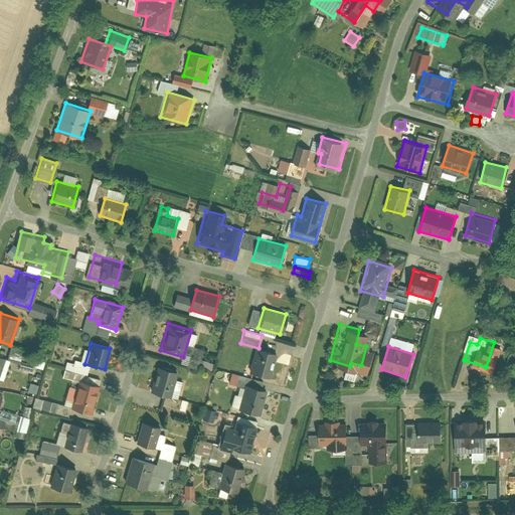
[(271,380),(278,355),(255,349),(248,374),(271,380)]
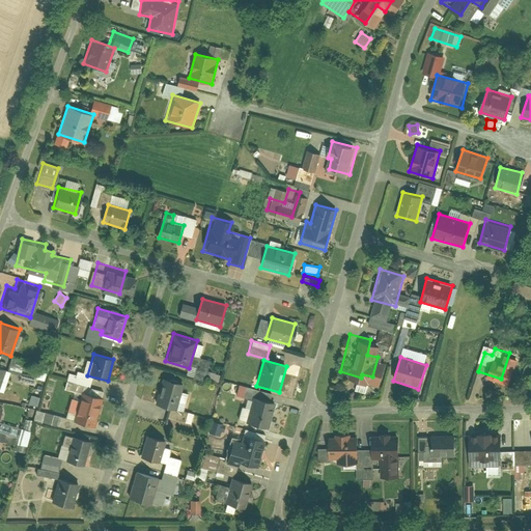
[(22,367),(18,381),(33,385),(35,376),(38,378),(39,372),(22,367)]
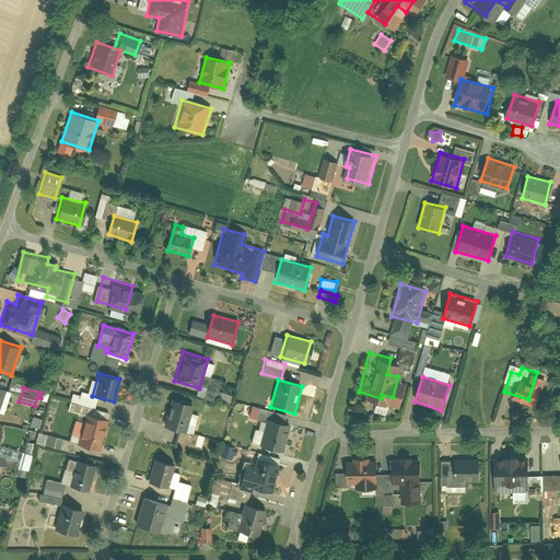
[(164,424),(187,430),(194,403),(171,397),(164,424)]
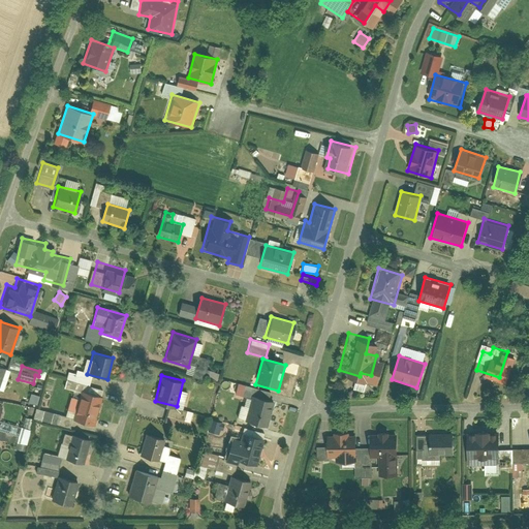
[(242,396),(244,385),(237,383),(235,394),(242,396)]
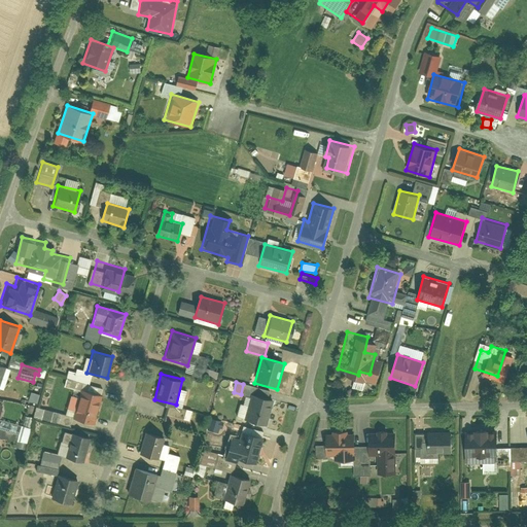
[(70,418),(93,424),(100,396),(78,390),(70,418)]
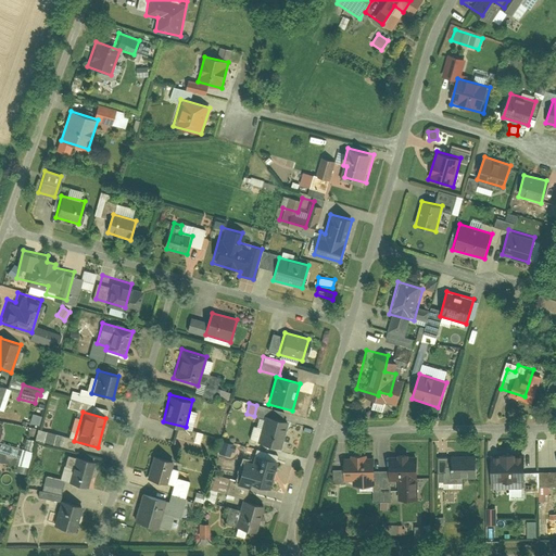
[(288,422),(265,417),(257,443),(281,449),(288,422)]
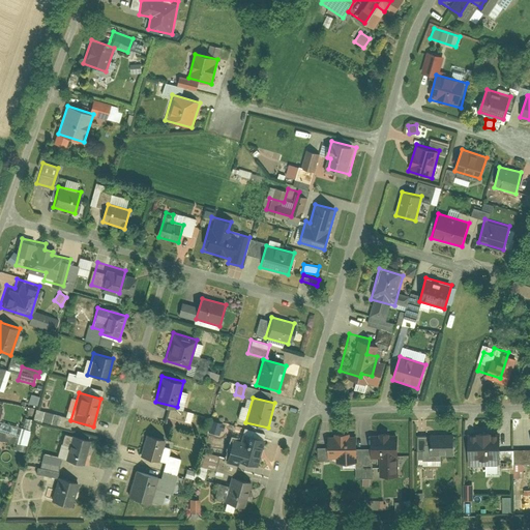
[(35,409),(33,418),(55,424),(58,415),(35,409)]
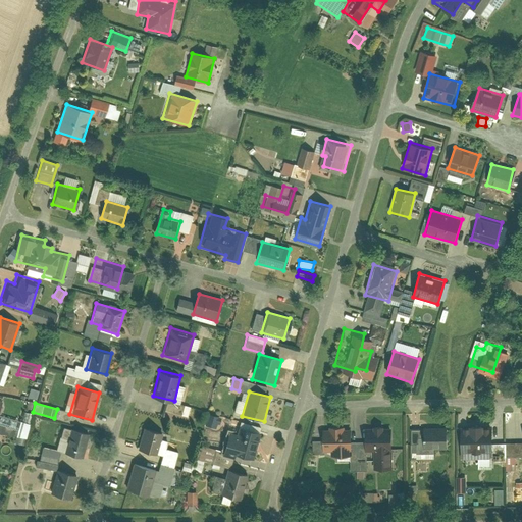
[(210,415),(208,427),(216,428),(217,416),(210,415)]
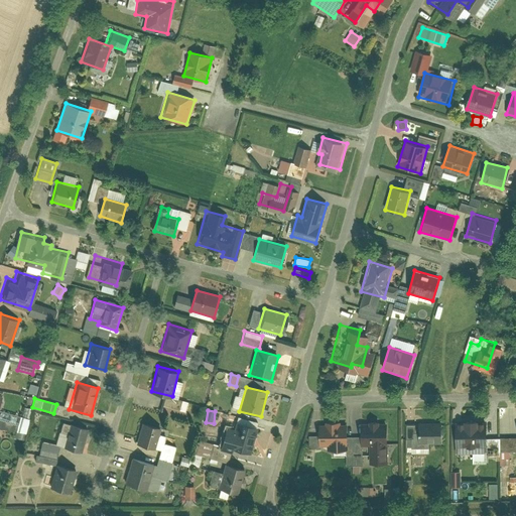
[(478,441),(477,414),(463,415),(463,441),(478,441)]
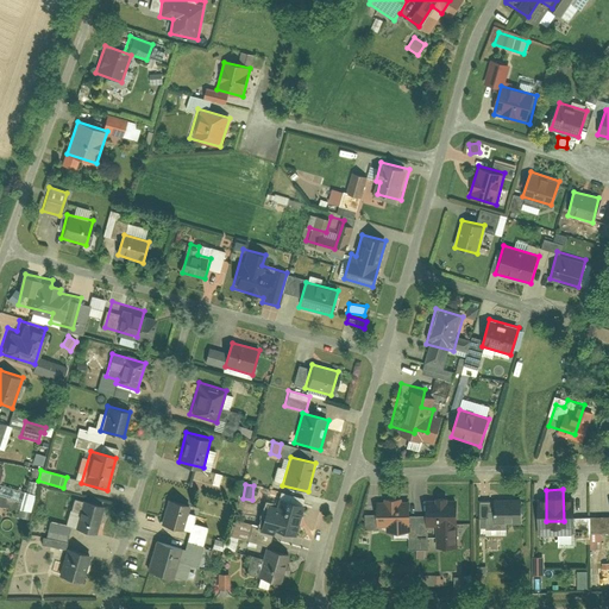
[(400,490),(366,493),(368,520),(377,519),(377,525),(402,522),(400,490)]
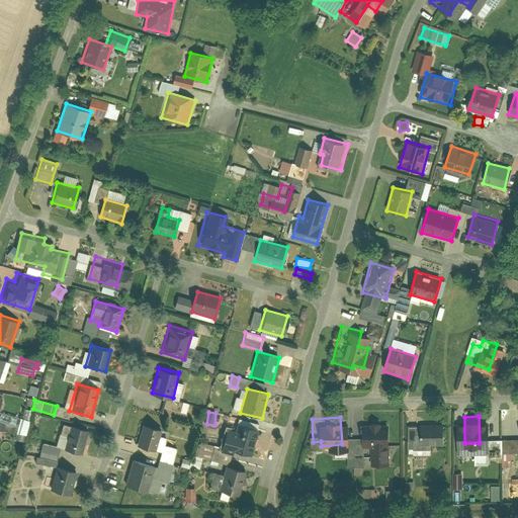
[(367,440),(366,417),(353,417),(354,440),(367,440)]
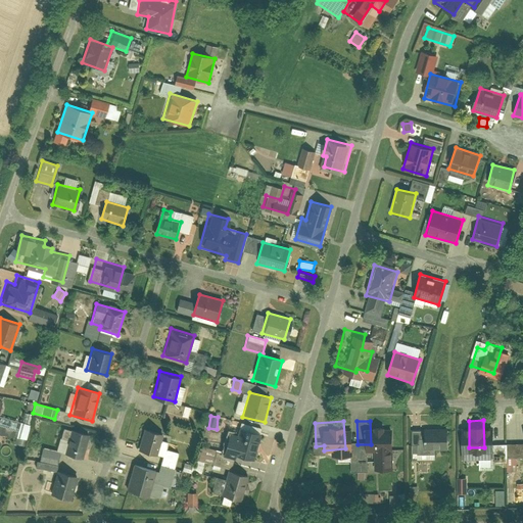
[(384,443),(383,421),(370,421),(371,444),(384,443)]
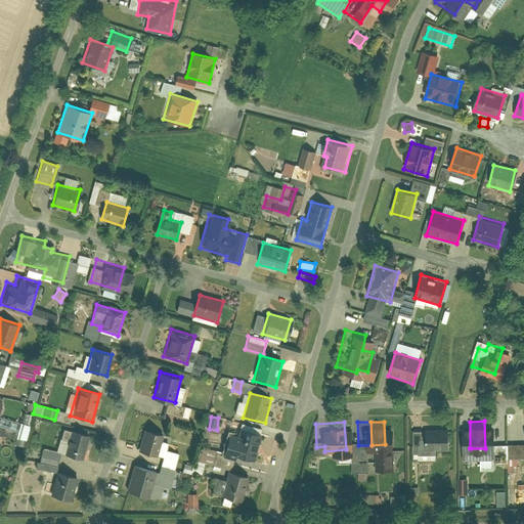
[(440,422),(415,423),(417,443),(441,442),(440,422)]
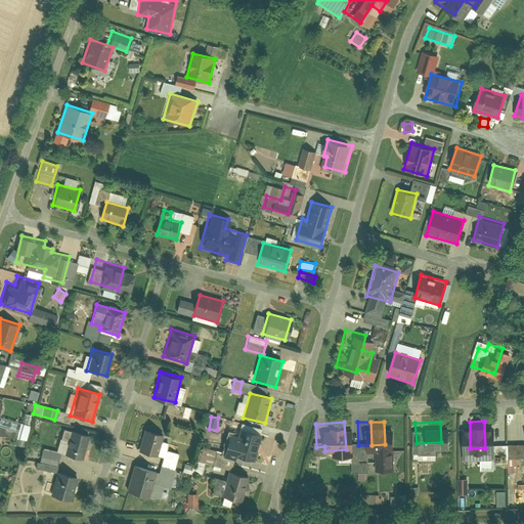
[(470,448),(470,422),(454,422),(455,449),(470,448)]
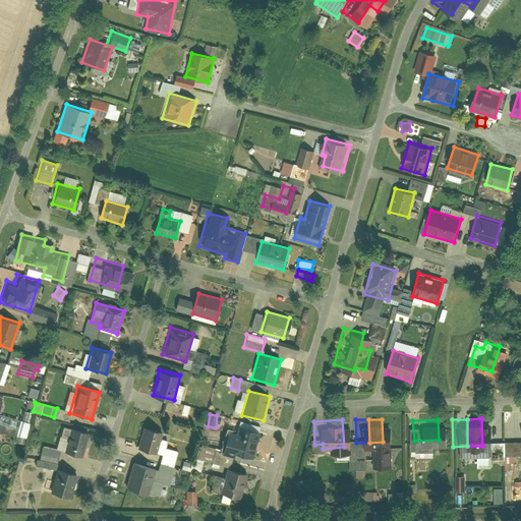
[(256,429),(232,424),(227,451),(251,456),(256,429)]
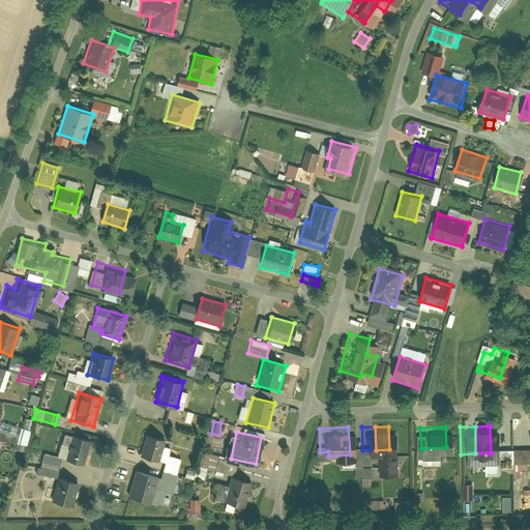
[(69,458),(82,462),(88,439),(66,433),(63,443),(72,446),(69,458)]
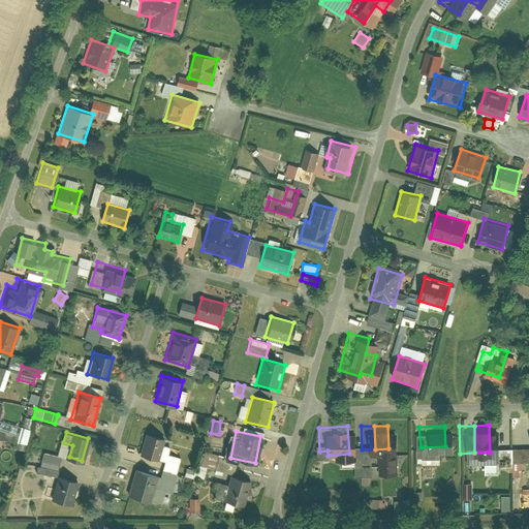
[(165,439),(144,434),(138,456),(159,460),(165,439)]
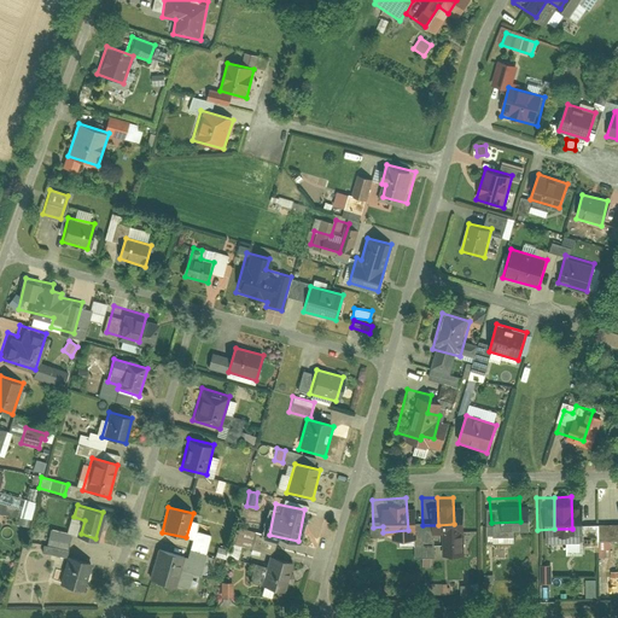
[(249,547),(254,531),(237,526),(231,551),(216,547),(215,554),(238,560),(242,546),(249,547)]
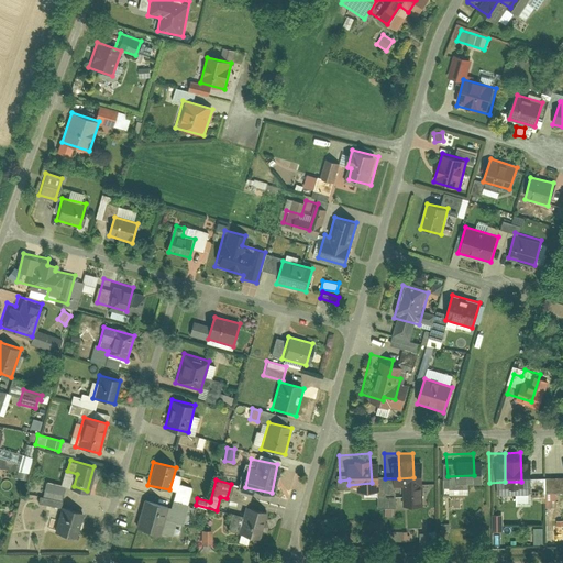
[(44,492),(65,496),(67,486),(46,482),(44,492)]
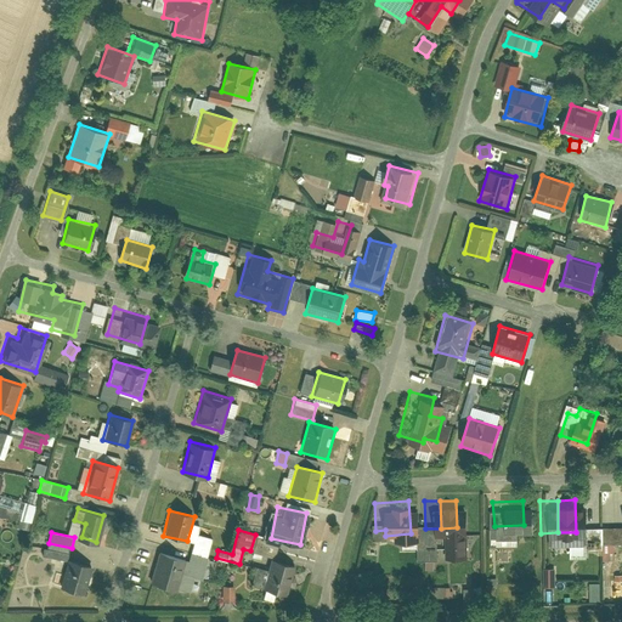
[(68,560),(72,548),(49,543),(46,554),(68,560)]
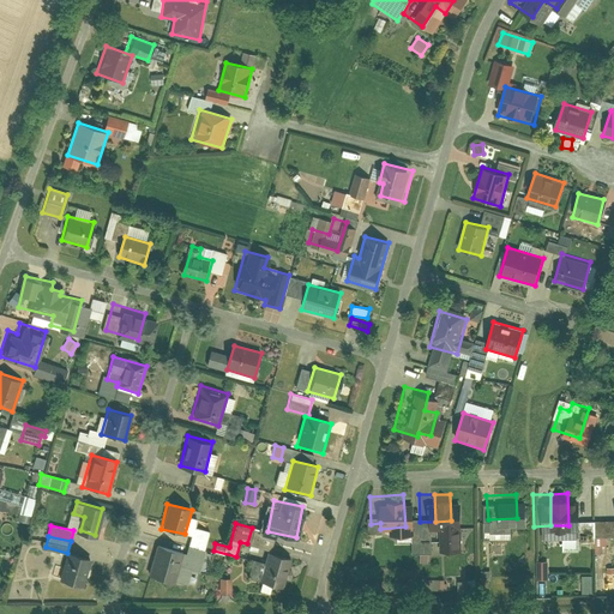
[(184,553),(156,546),(149,576),(176,583),(184,553)]
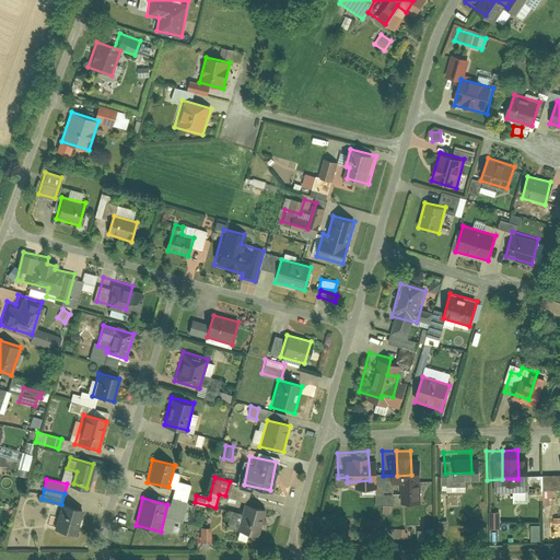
[(267,509),(243,503),(241,512),(230,510),(225,528),(260,536),(267,509)]
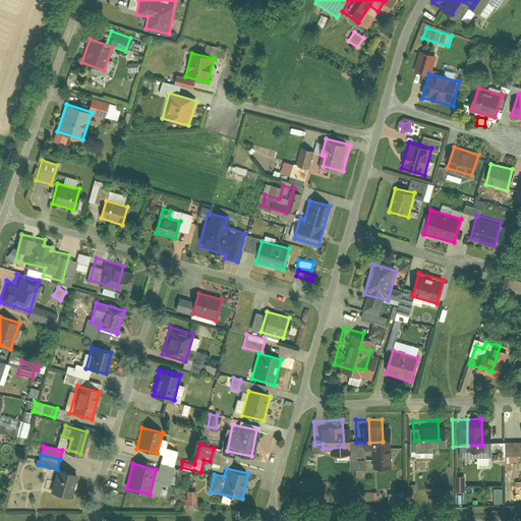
[(54,493),(71,497),(77,474),(59,470),(54,493)]
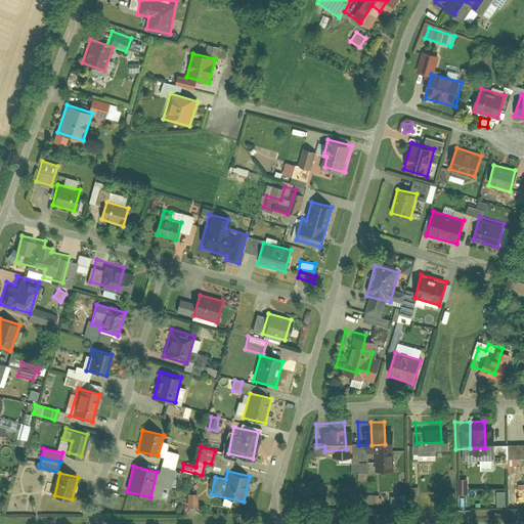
[(383,504),(383,495),(362,495),(362,504),(383,504)]
